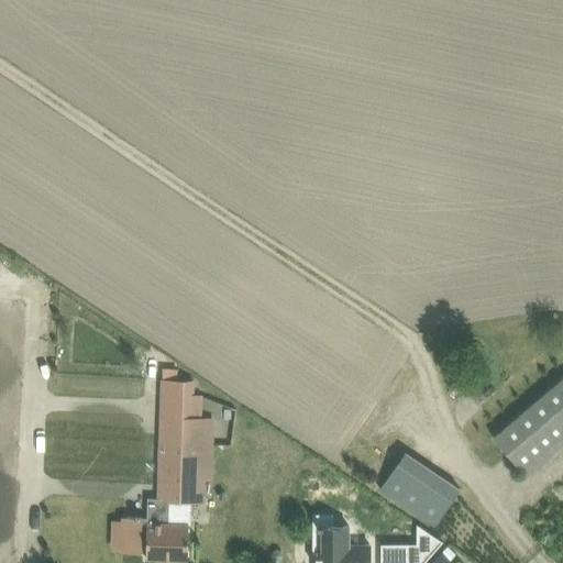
[(562,373),(488,435),(505,456),(507,454),(526,476),(562,444),(562,373)]
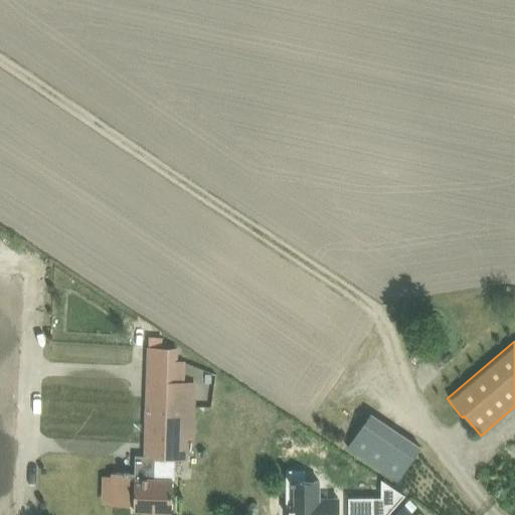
[(194,436),(196,382),(186,381),(186,361),(178,361),(178,347),(147,347),(143,456),(155,457),(163,457),(186,458),(187,436),(194,436)]
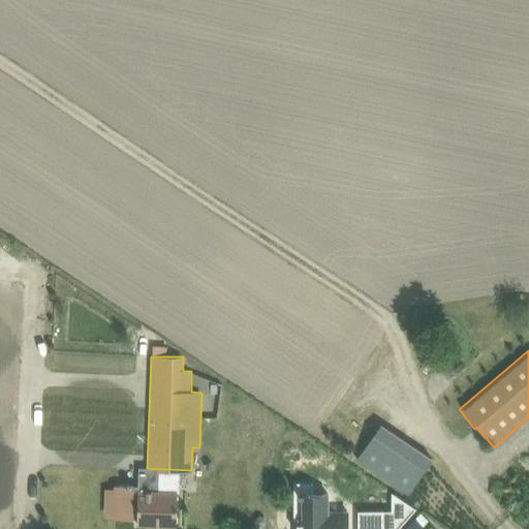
[(353,464),(409,492),(429,453),(372,426),(353,464)]
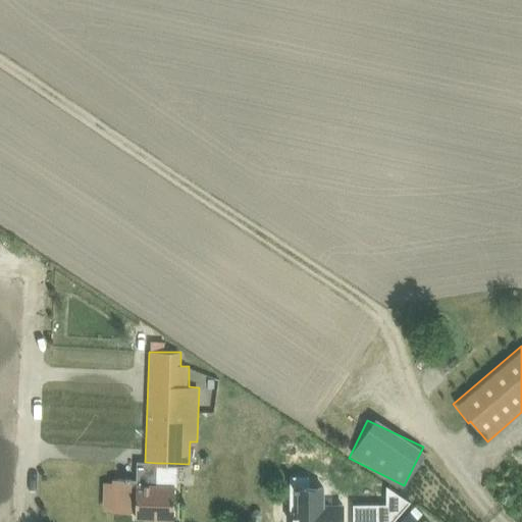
[(137,462),(136,480),(132,480),(132,477),(125,477),(125,479),(114,479),(113,512),(136,513),(136,518),(174,519),(174,485),(156,485),(157,463),(145,462),(137,462)]
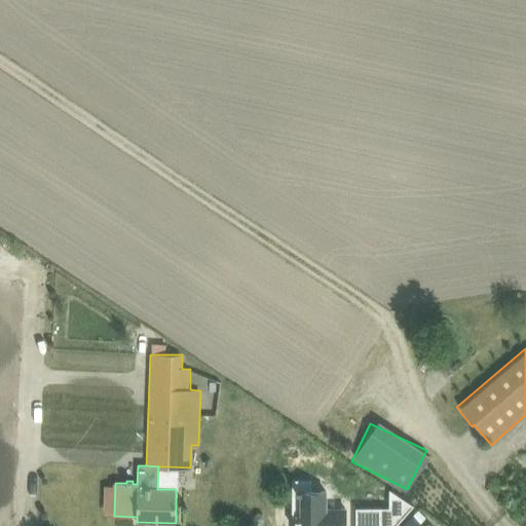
[(389,508),(389,509),(411,509),(413,505),(389,490),(389,508)]
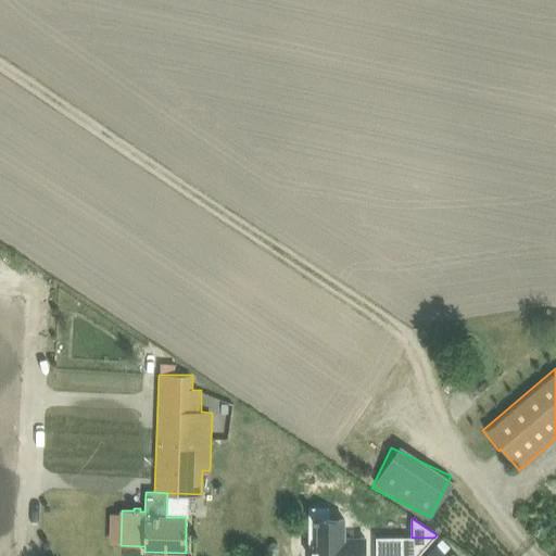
[(324,545),(314,545),(314,551),(312,552),(312,555),(364,555),(365,538),(344,538),(344,520),(323,520),(324,545)]
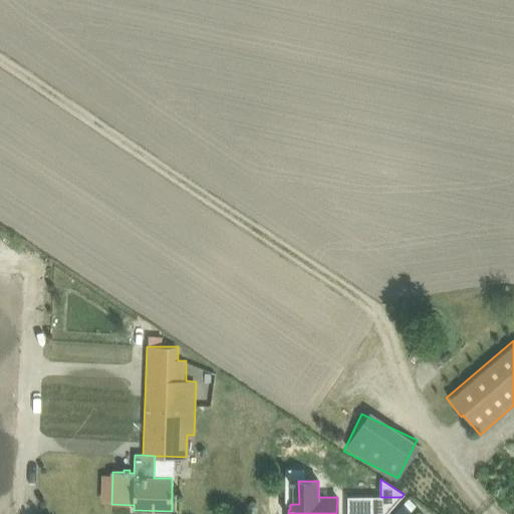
[(394,513),(421,513),(415,507),(416,505),(409,498),(394,513)]
